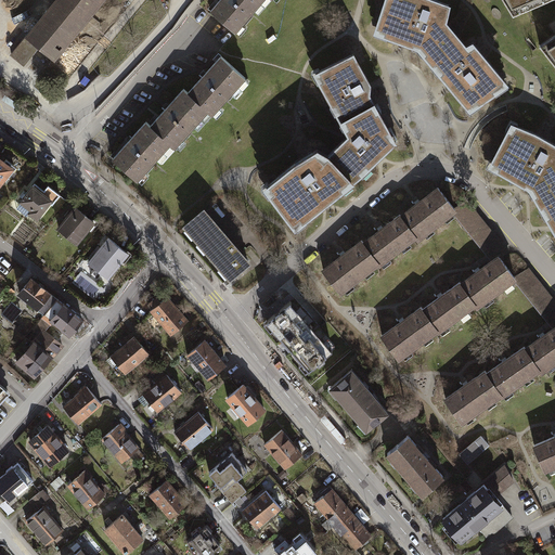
[(0,0),(0,17),(66,63),(108,0),(0,0)]
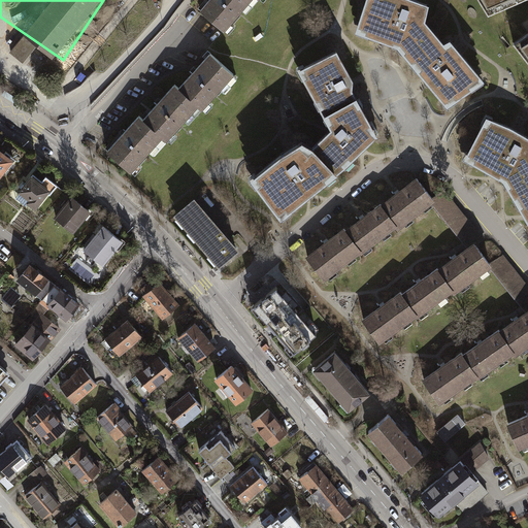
[(209,0),(200,10),(224,31),(250,0),(209,0)]
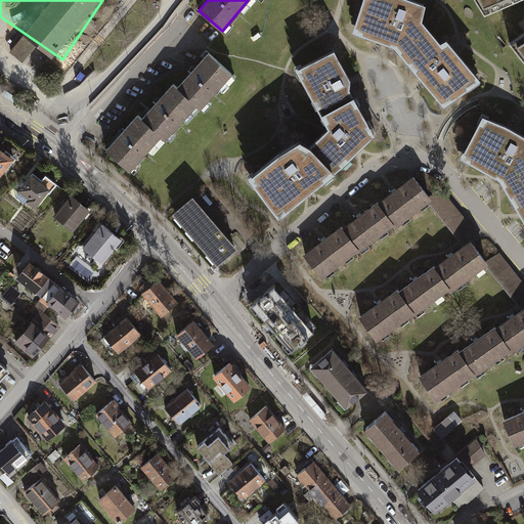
[(363,0),(356,26),(363,29),(362,33),(396,45),(398,43),(403,49),(428,29),(421,20),(424,5),(410,0),(363,0)]
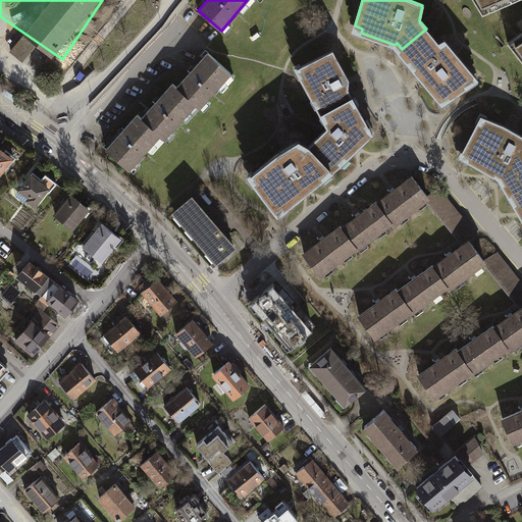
[(515,0),(473,0),(483,14),(515,0)]
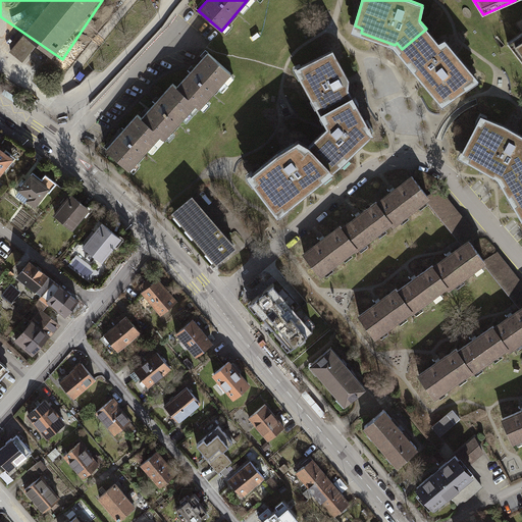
[(402,49),(400,51),(407,60),(411,57),(418,66),(414,68),(440,100),(449,93),(451,97),(467,86),(464,83),(473,74),(447,43),(441,47),(426,29),(402,49)]
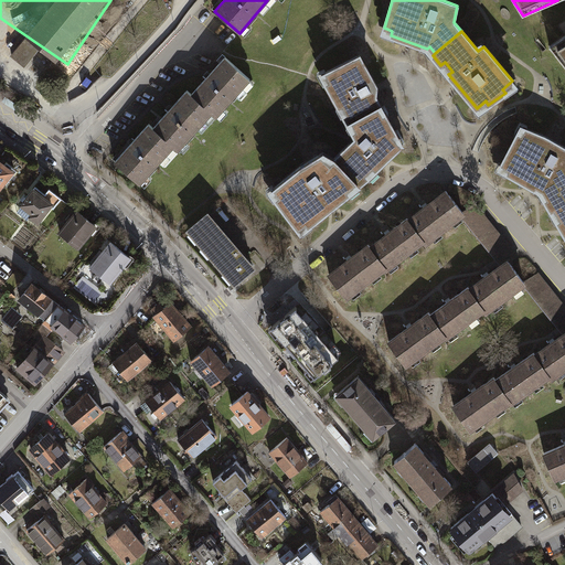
[(564,35),(550,46),(564,65),(564,35)]
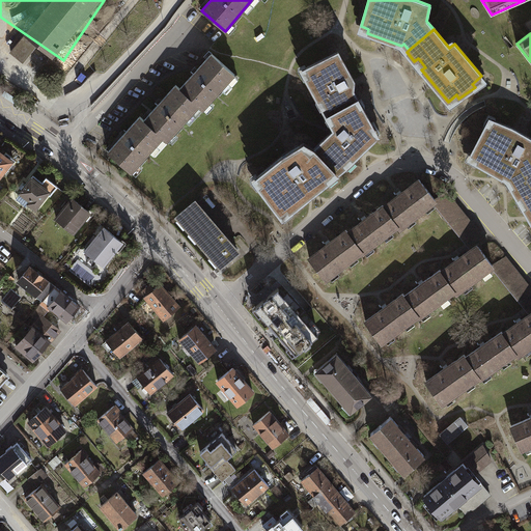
[(338,52),(306,68),(310,76),(307,78),(318,100),(323,98),(327,106),(324,108),(328,116),(359,100),(353,89),(354,80),(338,52)]
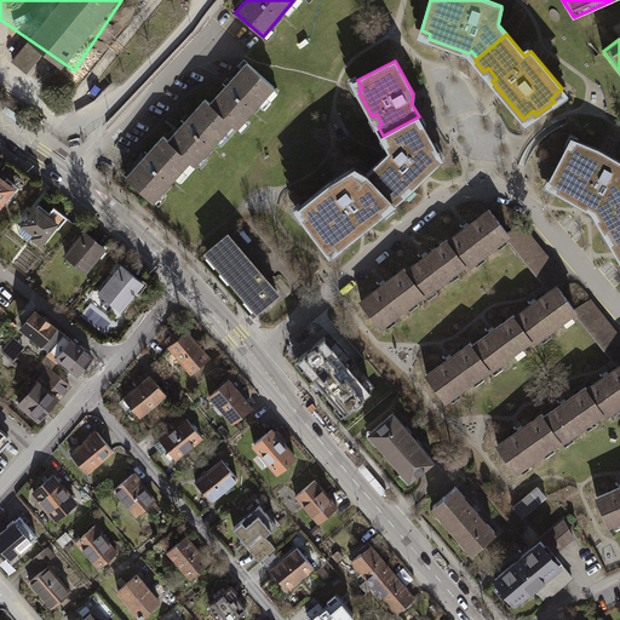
[(247,62),(210,104),(231,124),(237,128),(275,86),(247,62)]
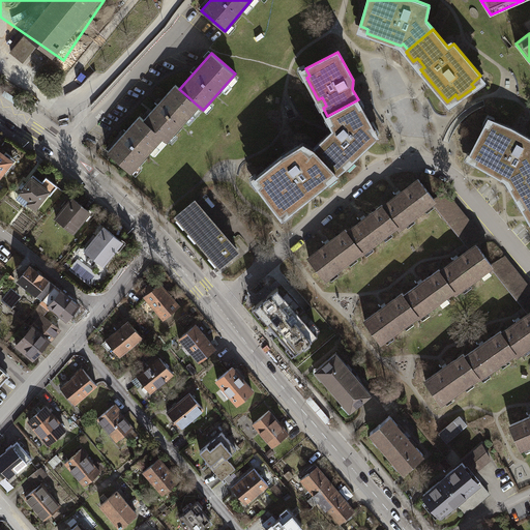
[(175,85),(144,120),(163,137),(167,141),(198,106),(179,89),(175,85)]
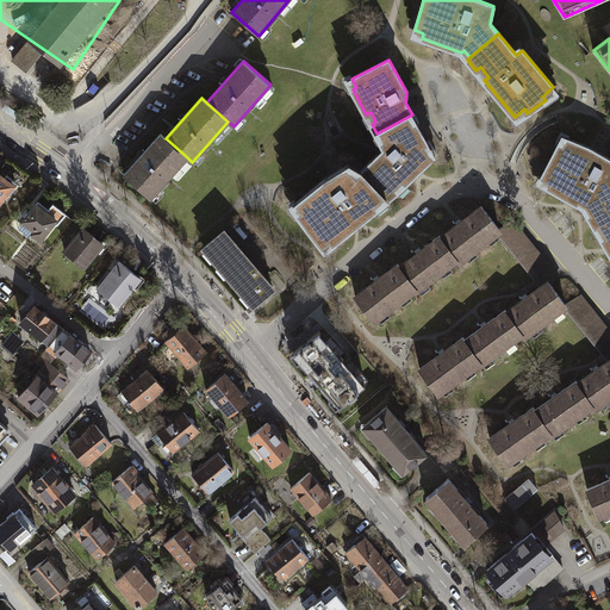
[(412,114),(377,134),(385,148),(360,172),(386,199),(397,191),(393,187),(402,179),(405,182),(434,155),(412,114)]
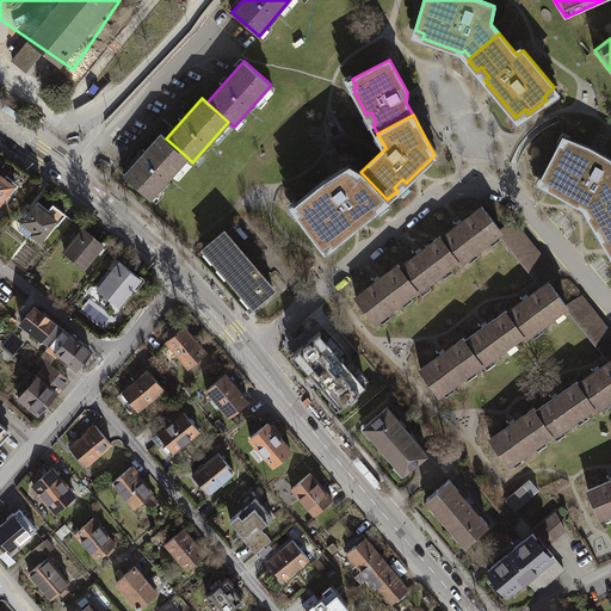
[(161,134),(124,174),(152,198),(187,158),(166,139),(161,134)]
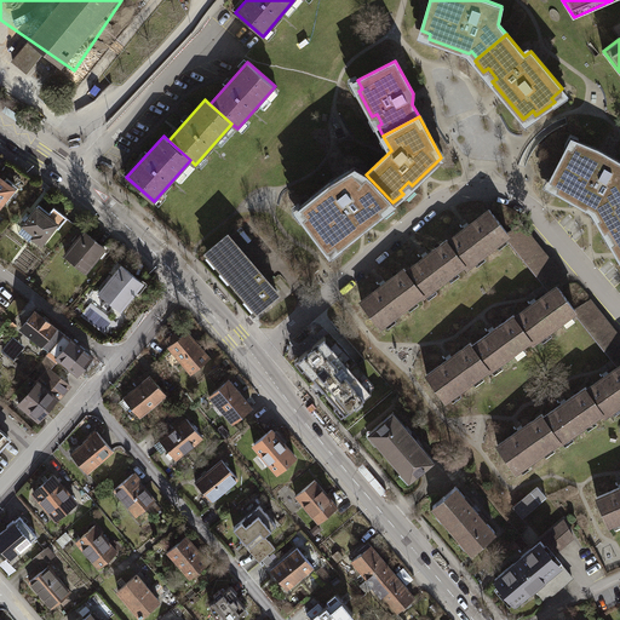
[(601,217),(601,218),(619,206),(619,161),(598,149),(577,141),(573,148),(569,145),(550,181),(558,185),(556,190),(592,211),(593,211),(596,210),(601,217)]
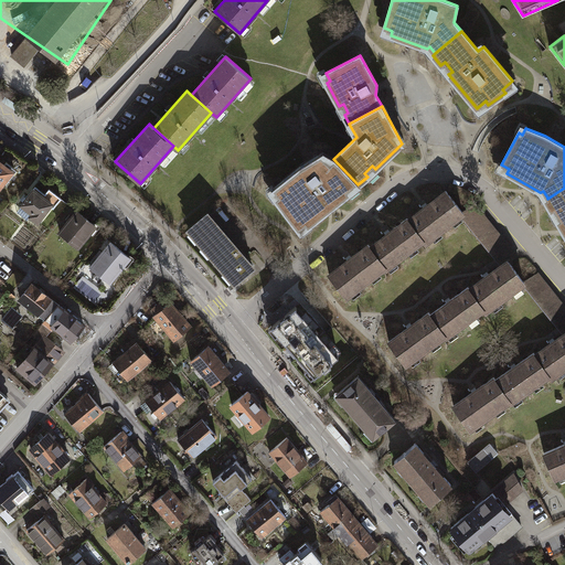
[(300,167),(274,188),(279,194),(276,198),(298,227),(306,221),(308,224),(358,184),(333,159),(330,162),(321,153),(300,167)]
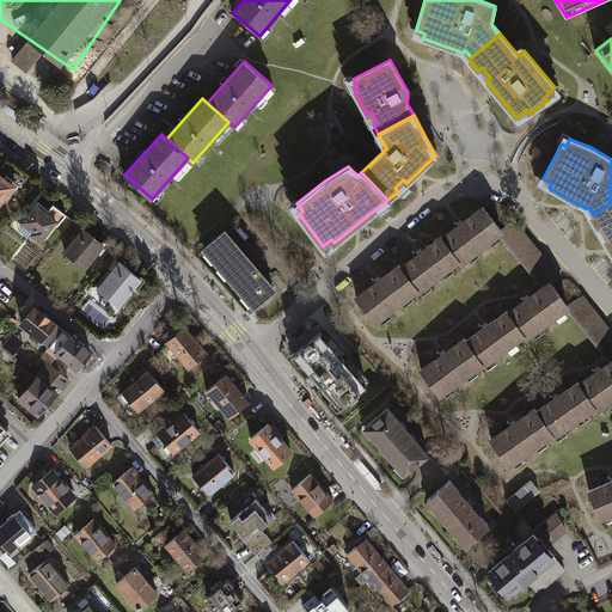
[(5,178),(0,175),(0,203),(6,197),(5,196),(16,183),(7,176),(5,178)]
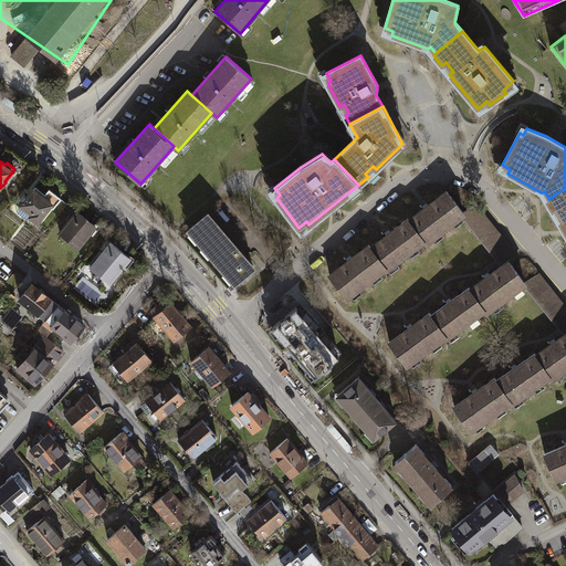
[(45,195),(35,187),(21,205),(32,213),(30,217),(38,222),(51,207),(53,209),(62,199),(49,189),(45,195)]
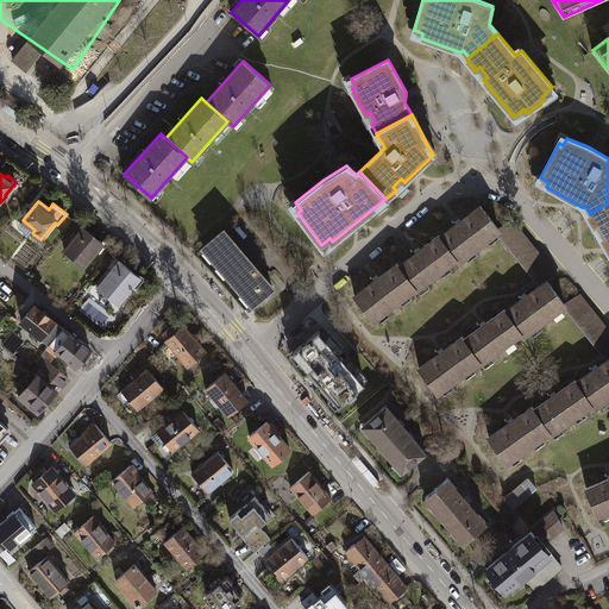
[(608,202),(590,214),(590,213),(586,215),(608,252),(608,202)]
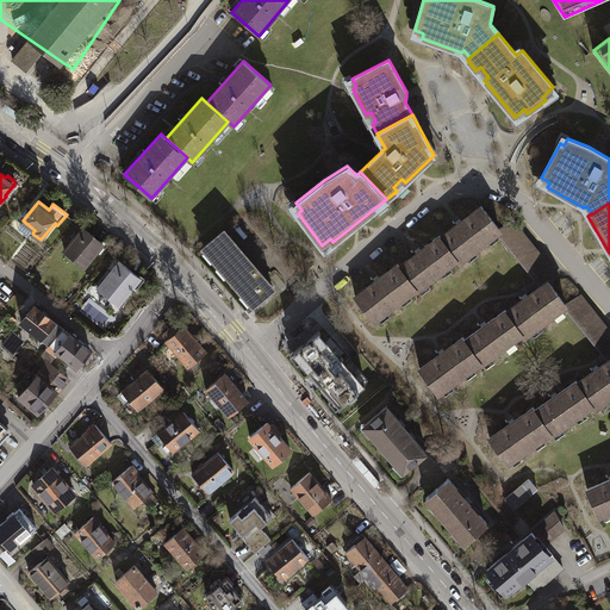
[(441,238),(458,259),(456,260),(458,262),(466,256),(474,249),(474,250),(487,240),(496,232),(497,232),(500,230),(499,229),(481,206),(441,237),(441,238)]
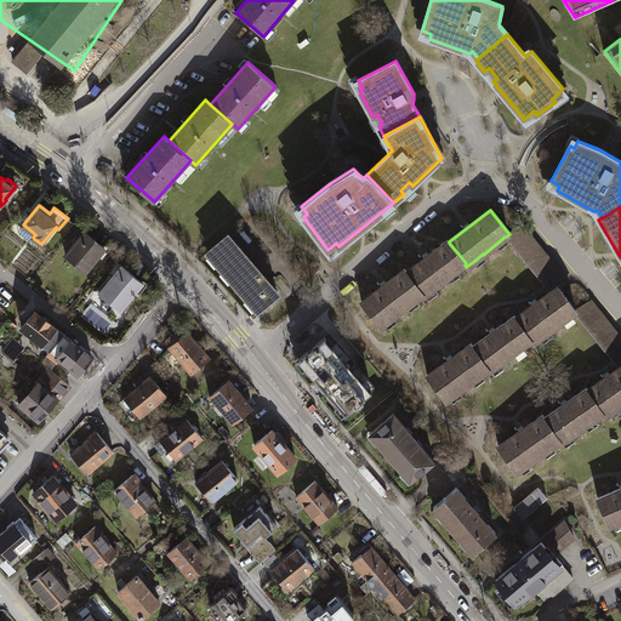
[(508,233),(510,234),(506,237),(546,284),(562,274),(522,224),(508,233)]
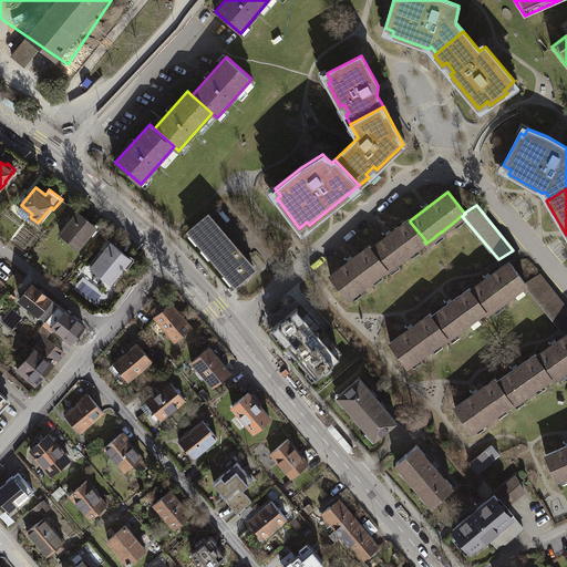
[(79,248),(96,226),(78,212),(60,233),(79,248)]
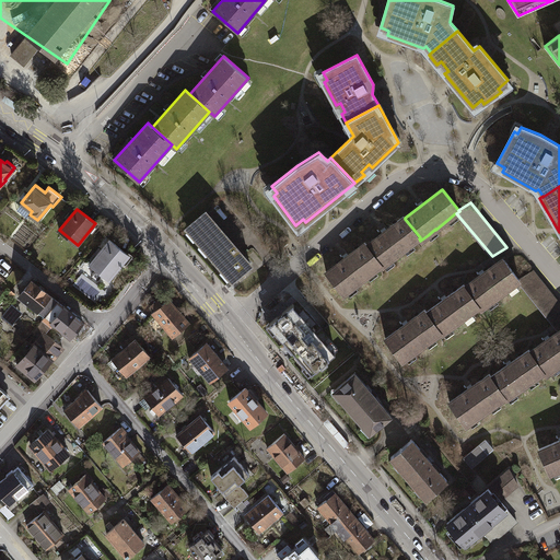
[(206,211),(187,228),(232,280),(246,268),(251,264),(216,223),(206,211)]
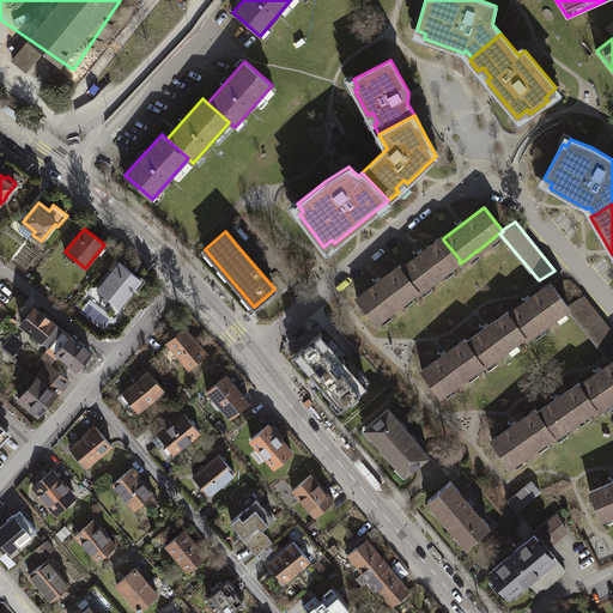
[(417,290),(418,292),(420,291),(420,290),(429,284),(443,273),(442,273),(450,266),(451,267),(459,261),(460,260),(443,240),(443,238),(442,237),(402,268),(401,268),(418,290),(417,290)]
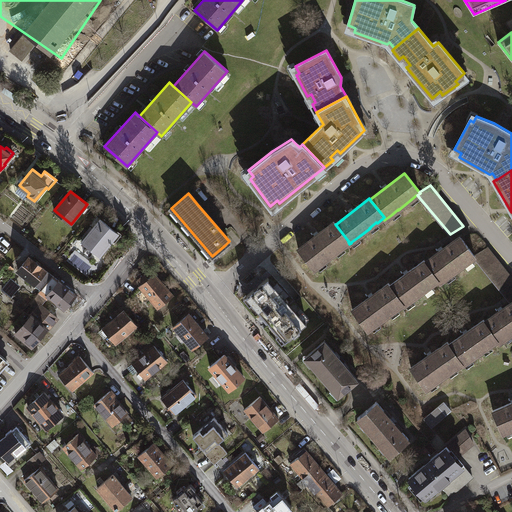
[(100,255),(118,233),(100,219),(83,241),(100,255)]
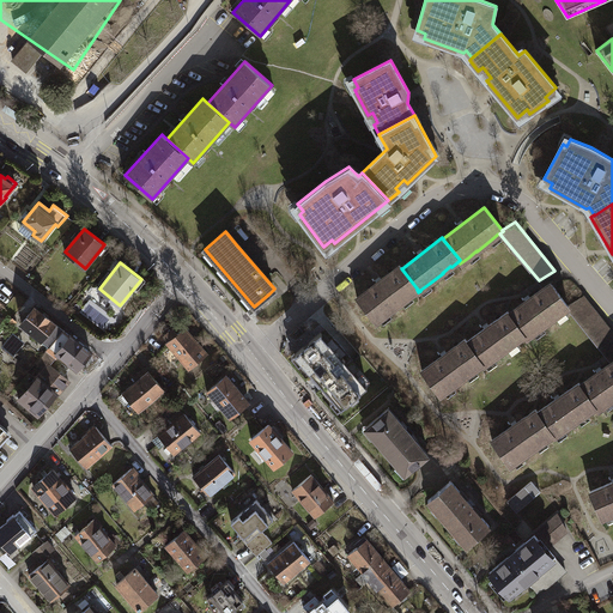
[(357,298),(376,322),(380,319),(388,311),(388,313),(402,302),(401,302),(410,295),(411,295),(417,290),(418,290),(401,268),(402,268),(400,265),(357,298)]
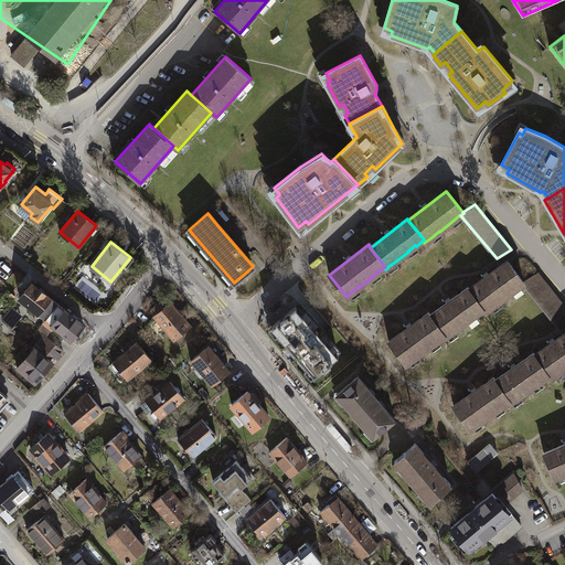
[(482,310),(484,312),(492,307),(491,307),(500,300),(500,301),(512,291),(520,285),(521,286),(523,284),(524,283),(523,281),(508,260),(470,289),(469,289),(483,309),(482,310)]
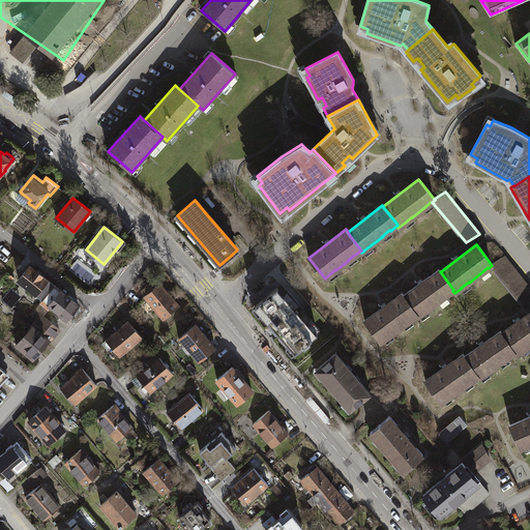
[(491,264),(492,265),(491,266),(524,307),(529,302),(529,288),(504,256),(491,264)]
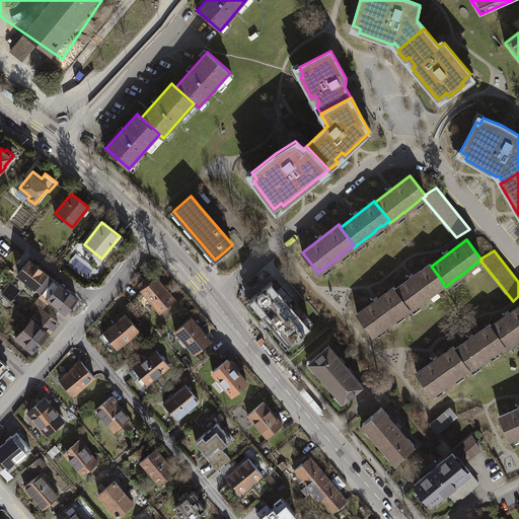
[(42,293),(53,279),(29,260),(18,274),(42,293)]
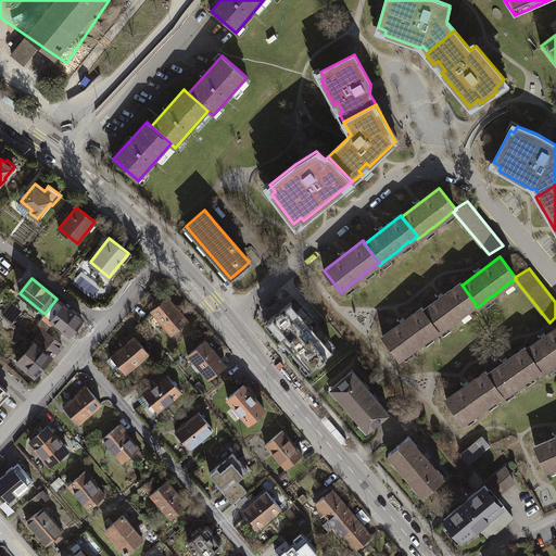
[(437,330),(438,332),(440,330),(447,325),(449,325),(460,316),(460,315),(468,310),(475,305),(476,304),(462,285),(463,285),(460,282),(424,310),(438,329),(437,330)]
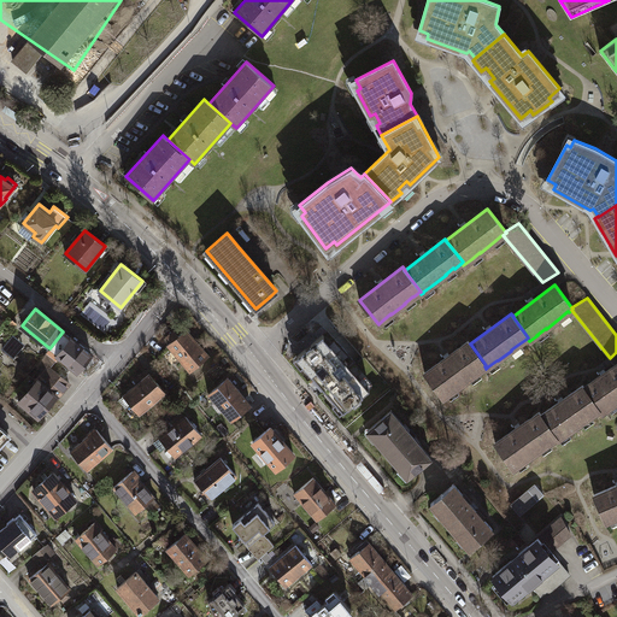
[(172,341),(168,346),(189,371),(209,356),(187,329),(178,336),(174,330),(168,336),(172,341)]
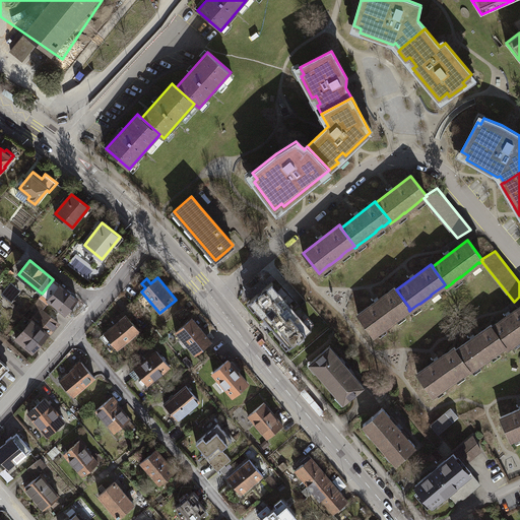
[(272,281),(284,295),(288,291),(275,277),(272,281)]
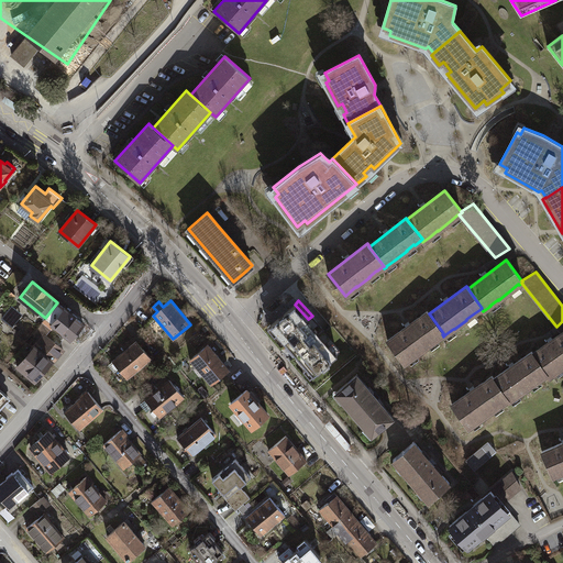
[(57,302),(45,318),(43,320),(52,327),(54,324),(70,339),(84,323),(57,302)]
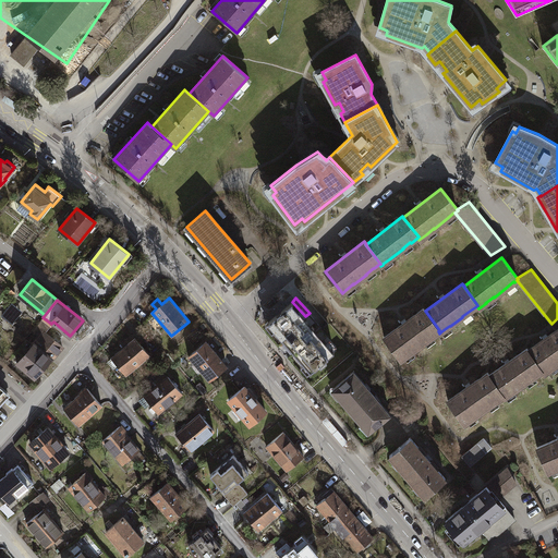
[(16,307),(12,304),(3,315),(7,318),(16,307)]
